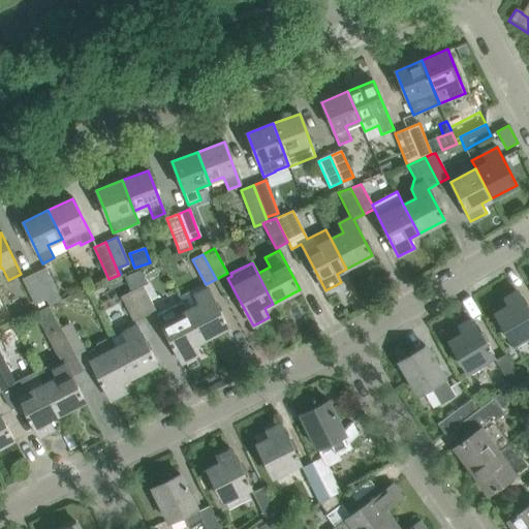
[(45,268),(33,273),(47,300),(50,306),(61,300),(45,268)]
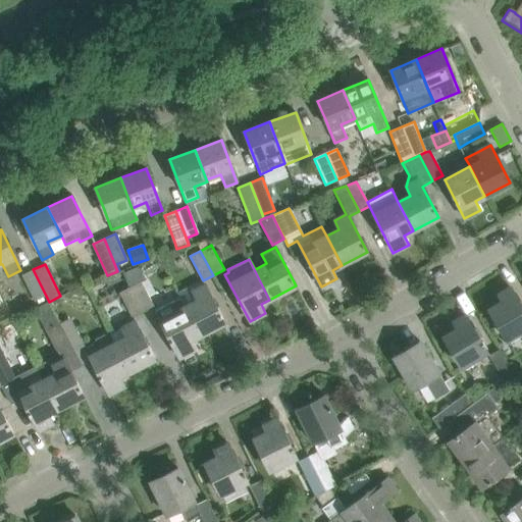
[(46,296),(33,269),(21,275),(34,301),(46,296)]
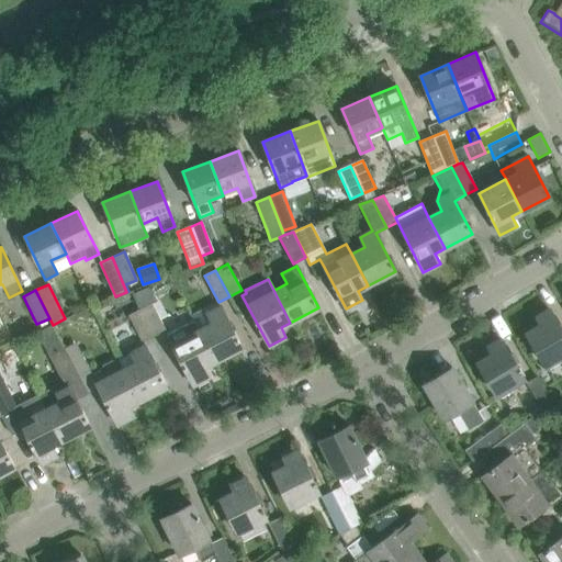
[(152,303),(141,308),(155,336),(166,330),(152,303)]
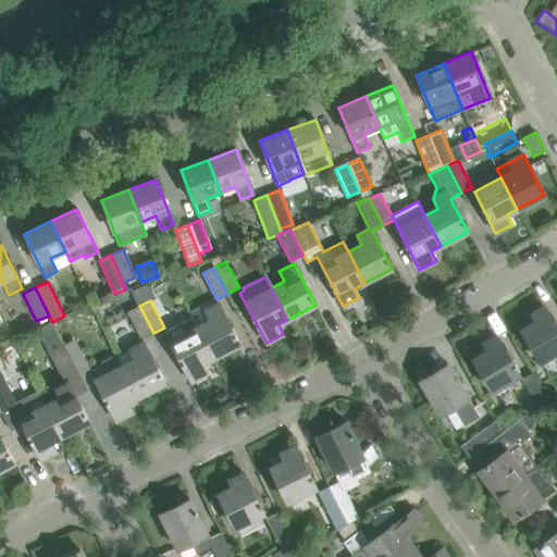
[(210,320),(197,326),(213,358),(240,344),(219,302),(205,310),(210,320)]
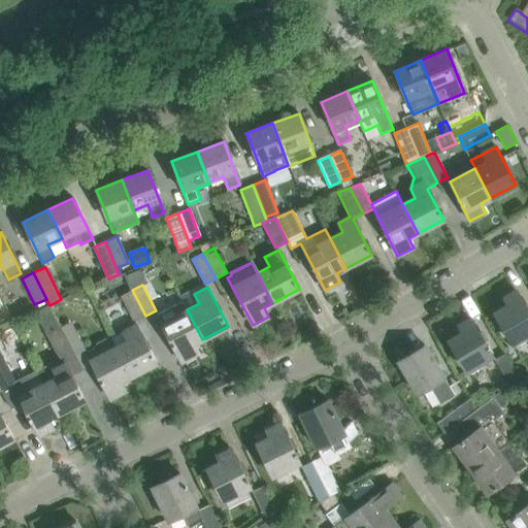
[(145,316),(132,290),(121,295),(134,321),(145,316)]
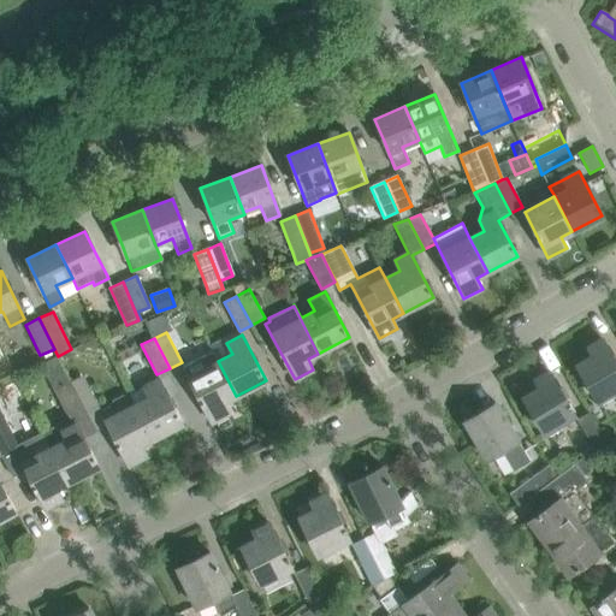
[(615,362),(602,338),(587,348),(592,356),(576,365),(598,401),(615,390),(615,362)]
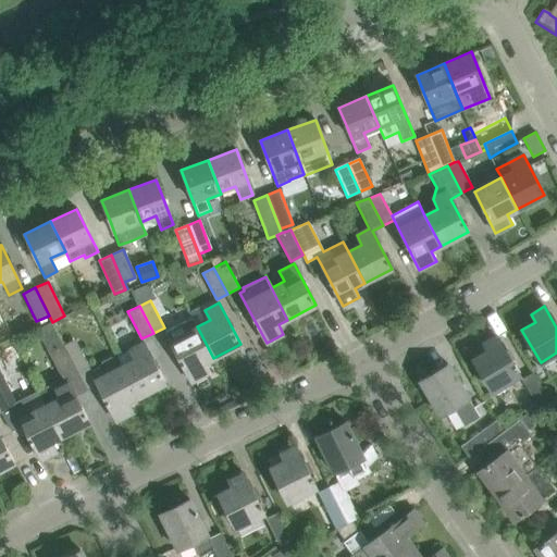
[(192,318),(165,331),(170,341),(192,382),(208,373),(202,363),(213,358),(197,326),(192,318)]
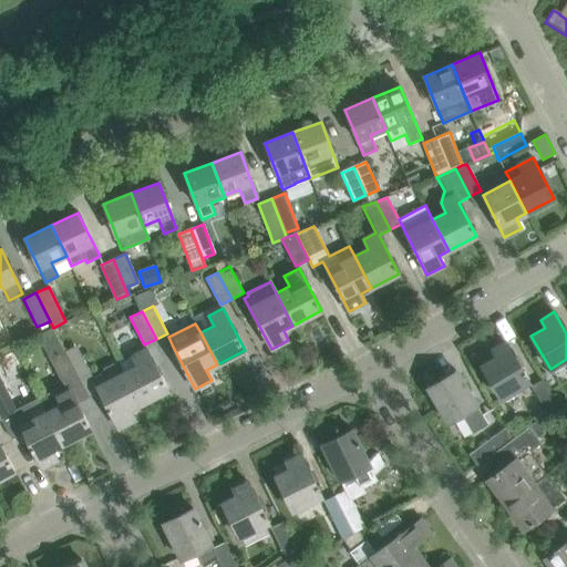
[(41,334),(53,358),(68,385),(79,379),(64,352),(53,329),(41,334)]
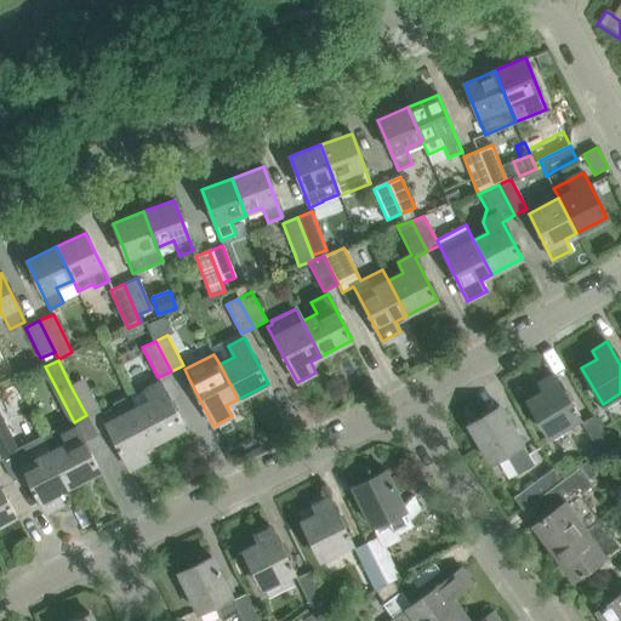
[(528,400),(540,421),(550,437),(580,419),(575,411),(576,411),(574,406),(573,408),(552,374),(537,382),(542,391),(528,400)]
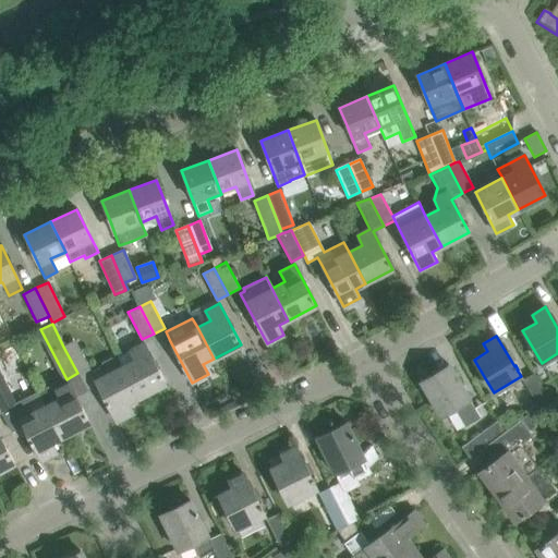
[(74,340),(63,347),(77,373),(89,367),(74,340)]
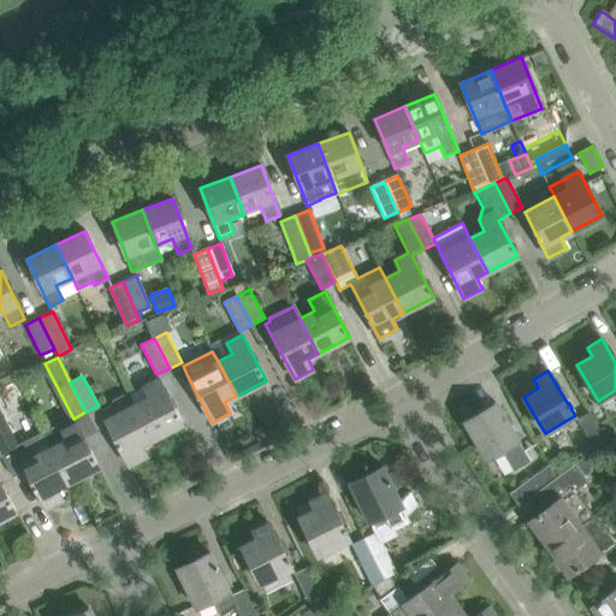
[(135,404),(153,439),(182,424),(159,379),(130,394),(135,404)]
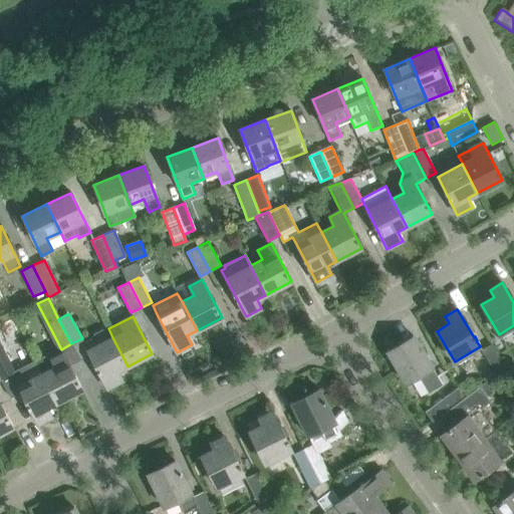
[(91,338),(83,343),(106,389),(122,380),(117,371),(127,366),(112,337),(108,330),(101,329),(93,333),(91,338)]
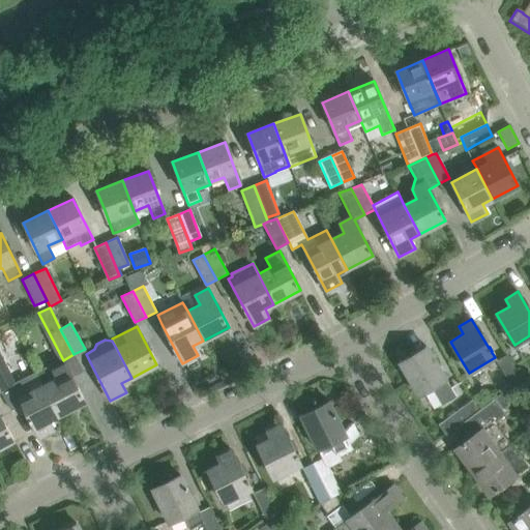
[(401,361),(400,361),(419,394),(432,387),(442,405),(457,396),(451,388),(437,363),(425,346),(425,347),(427,350),(403,364),(401,361)]
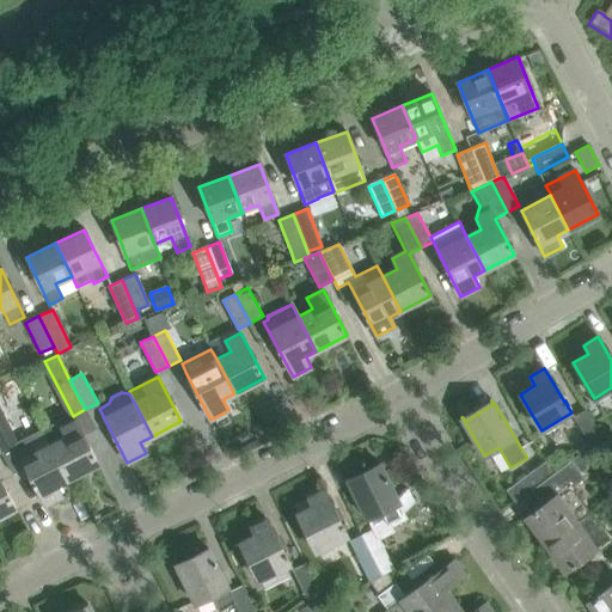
[(573,417),(588,442),(576,451),(582,458),(606,444),(586,410),(573,417)]
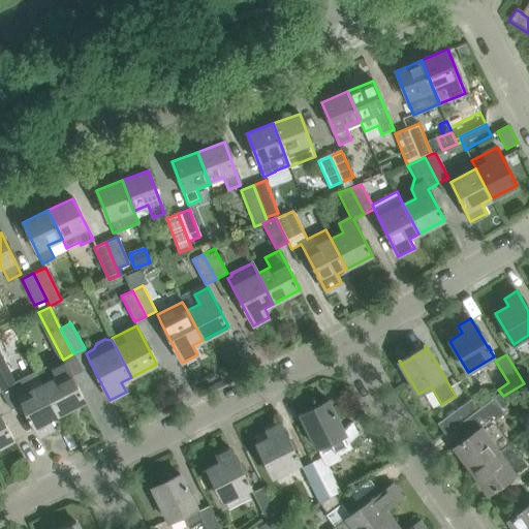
[(2,355),(0,355),(0,390),(1,392),(9,408),(21,403),(38,436),(54,428),(50,418),(59,414),(36,370),(14,380),(2,355)]
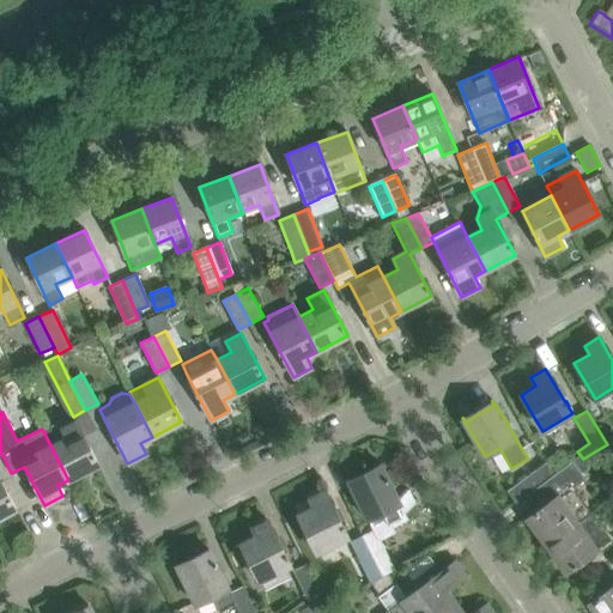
[(58,420),(42,429),(68,480),(98,465),(76,420),(62,428),(58,420)]
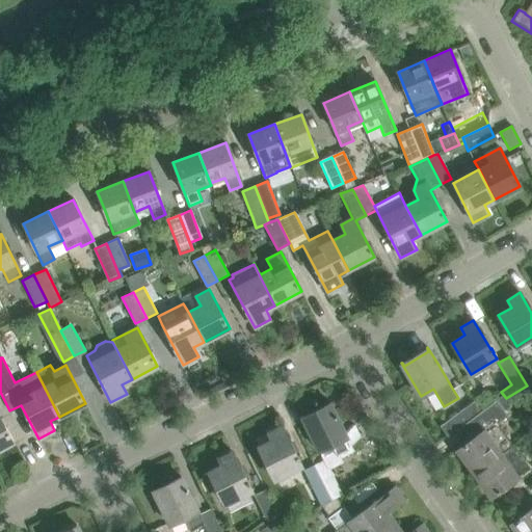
[(481,413),(474,418),(482,431),(495,422),(497,424),(507,416),(505,411),(511,406),(504,397),(481,413)]
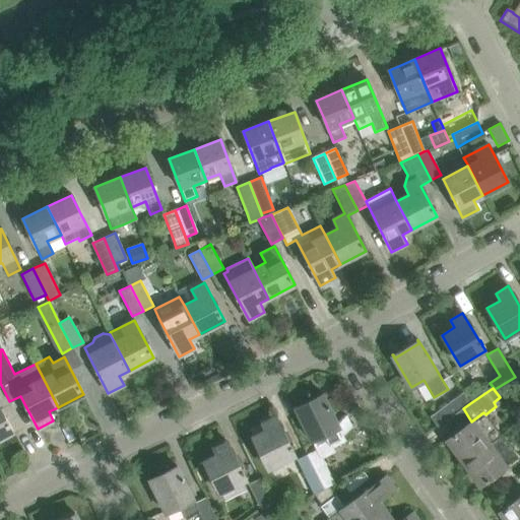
[(295,407),(304,426),(316,450),(308,454),(325,490),(329,486),(335,483),(322,458),(335,452),(333,448),(346,441),(322,393),(321,394),(323,398),(298,410),(296,406),(295,407)]
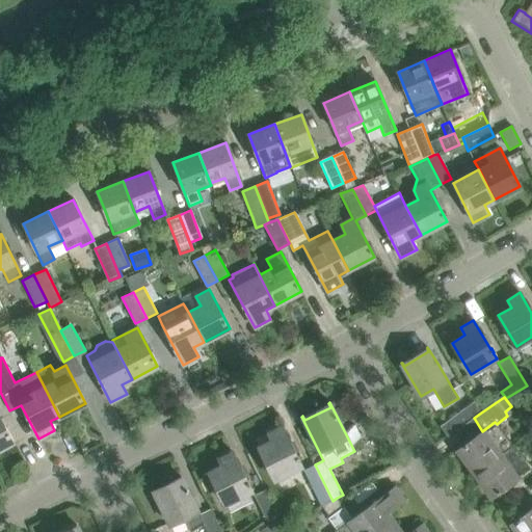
[(441,426),(448,436),(474,418),(481,413),(474,402),(441,426)]
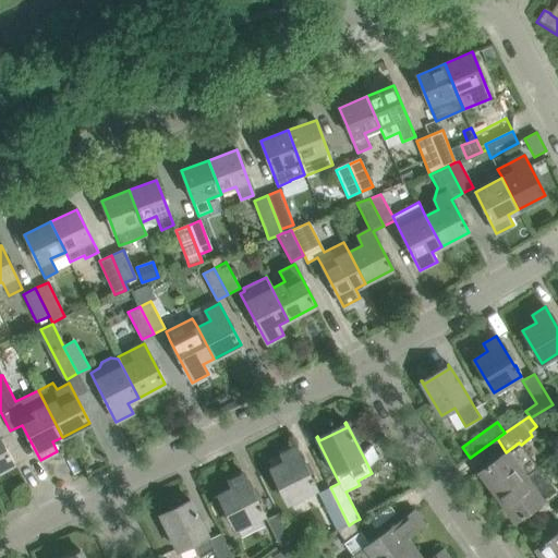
[(0,471),(14,463),(0,437),(0,471)]
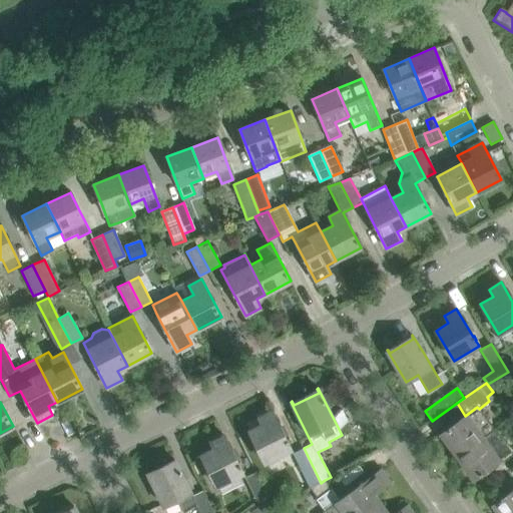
[(477,407),(465,416),(440,434),(457,457),(495,430),(479,409),(477,407)]
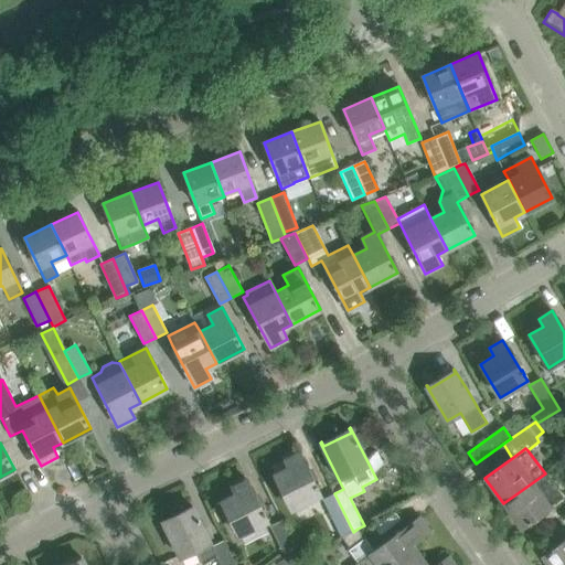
[(275,475),(285,494),(292,509),(320,496),(317,489),(318,488),(316,483),(315,484),(299,452),(285,460),(289,468),(275,475)]
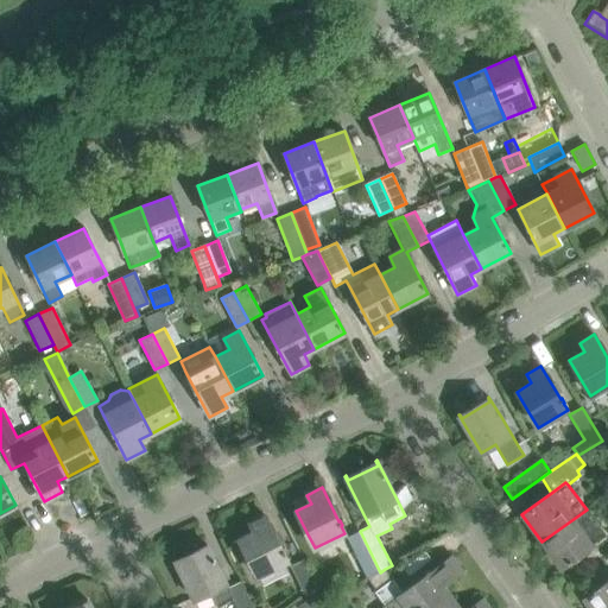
[(411,505),(404,494),(398,499),(403,508),(411,505)]
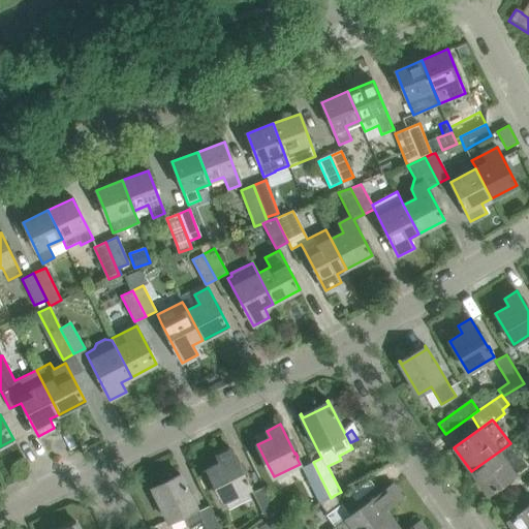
[(510,443),(471,471),(489,494),(527,465),(518,454),(510,443)]
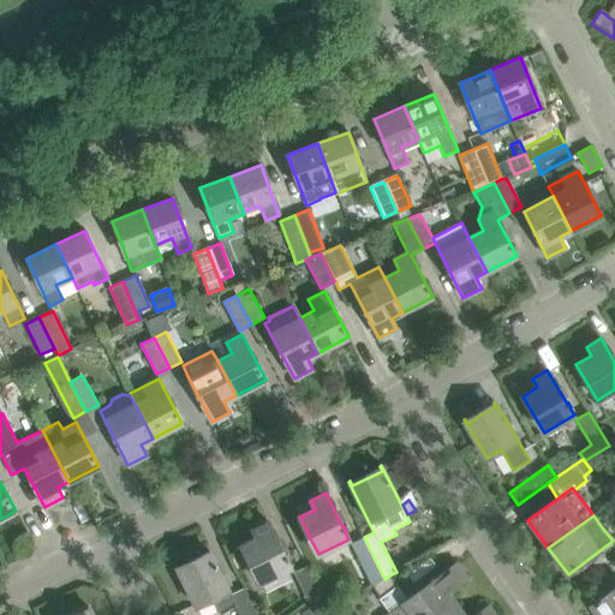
[(242,545),(252,567),(260,583),(291,567),(287,561),(290,560),(287,555),(285,556),(268,521),(252,529),(257,537),(242,545)]
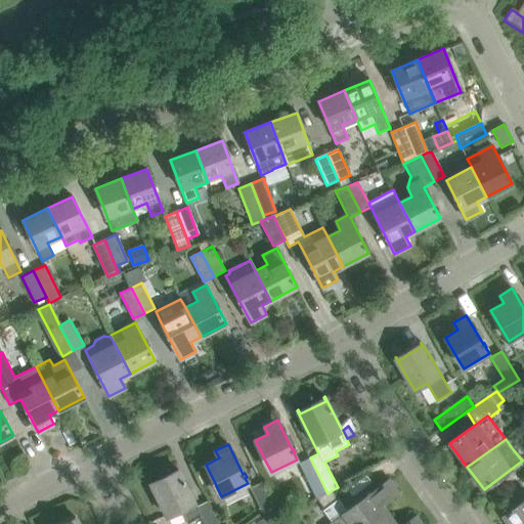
[(328,493),(310,457),(299,463),(316,498),(318,496),(318,497),(328,493)]
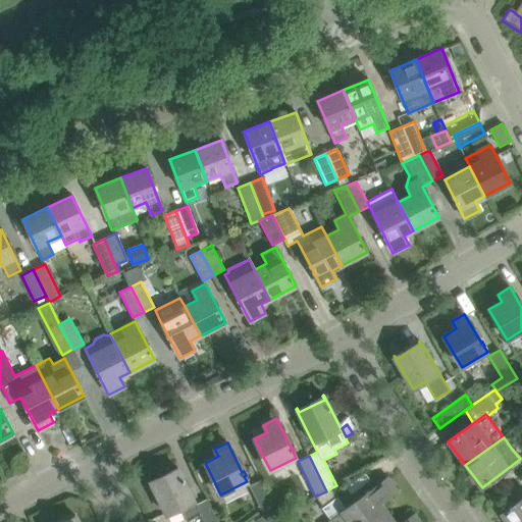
[(196,505),(177,467),(176,468),(178,471),(153,484),(151,480),(150,481),(166,515),(180,508),(187,521),(200,515),(202,521),(218,521),(207,500),(196,505)]
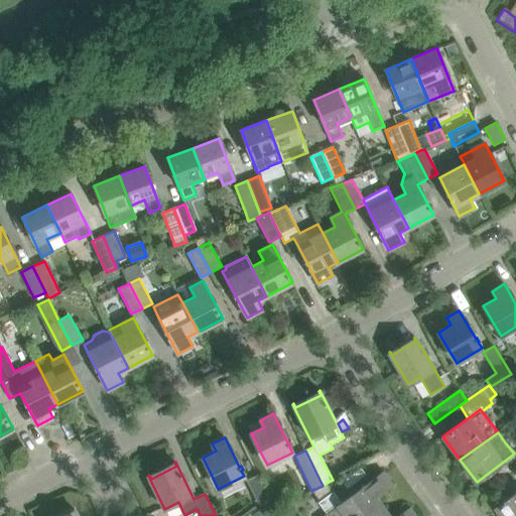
[(323,486),(313,490),(320,500),(317,502),(327,513),(323,515),(375,515),(382,511),(373,499),(391,485),(383,473),(341,502),(328,484),(327,483),(323,486)]
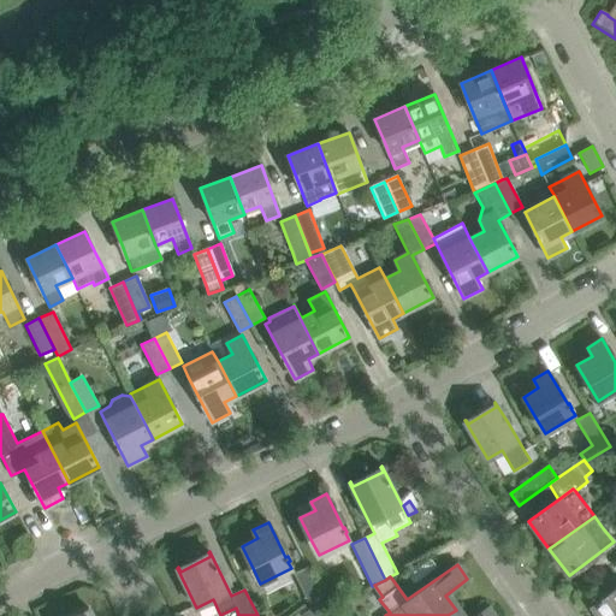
[(309,604),(321,598),(307,567),(294,574),(309,604)]
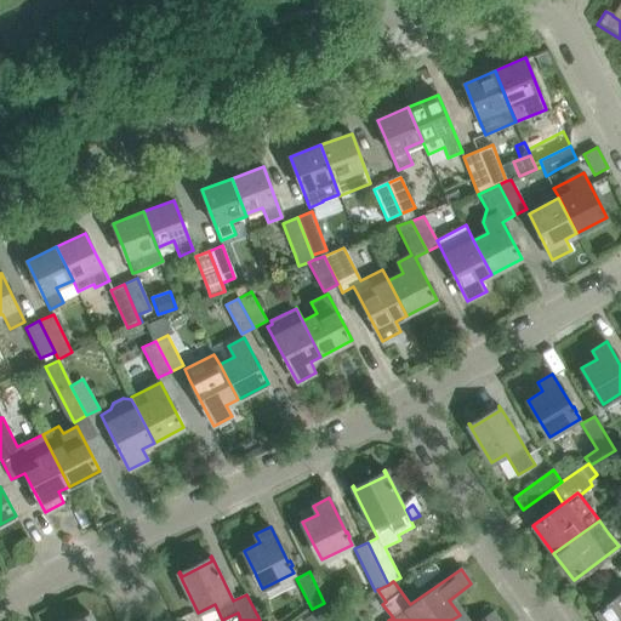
[(620,620),(620,592),(596,611),(603,620),(620,620)]
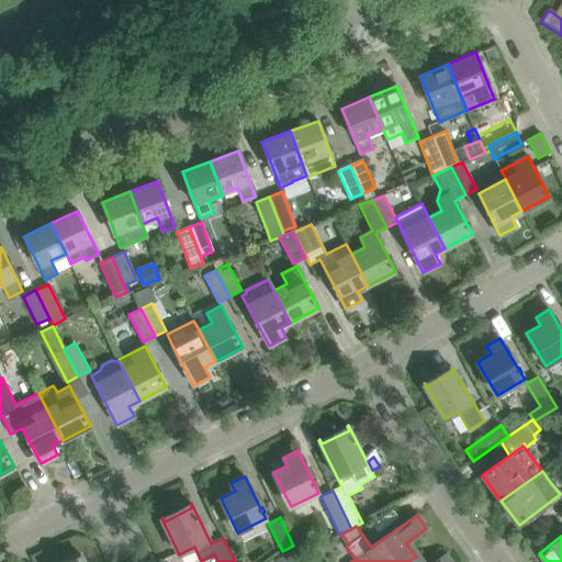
[(295,561),(289,552),(276,561),(295,561)]
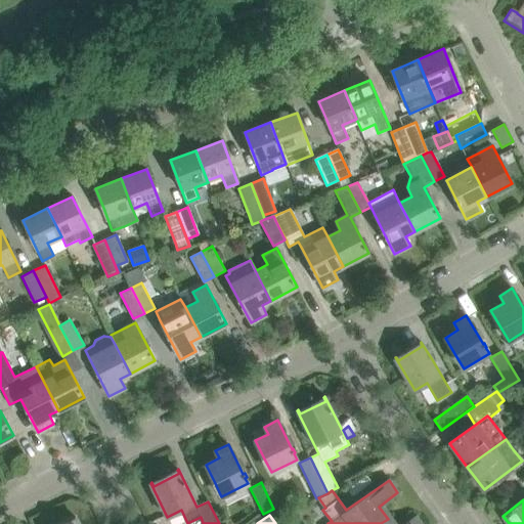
All buildings are outlined.
